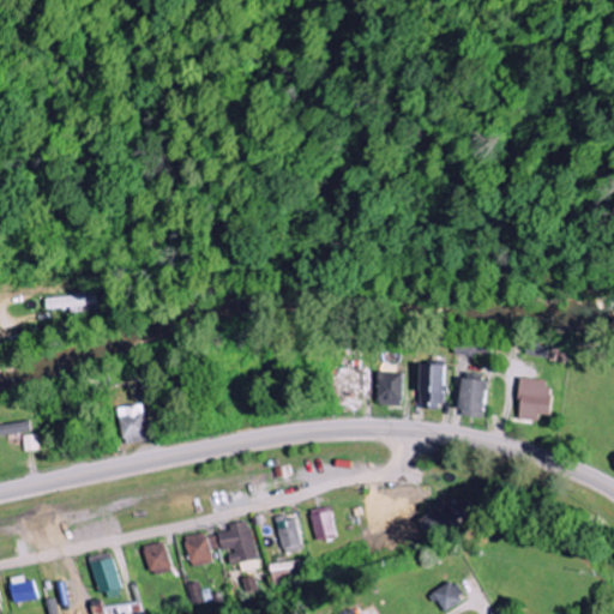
[(48,300),(48,312),(100,306),(98,294),(48,300)]
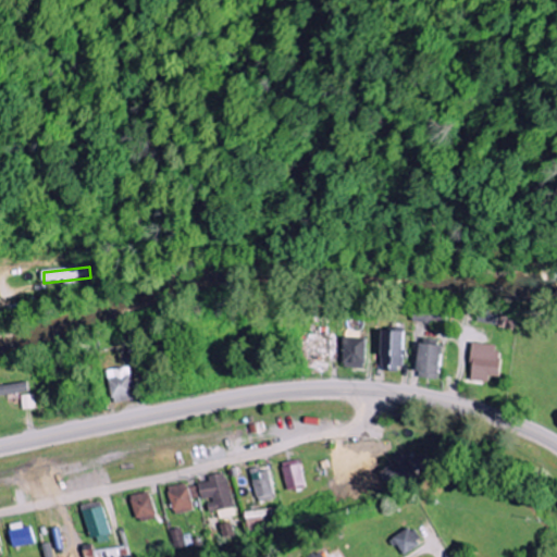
[(405,332),(382,331),(381,370),(404,371),(405,332)]
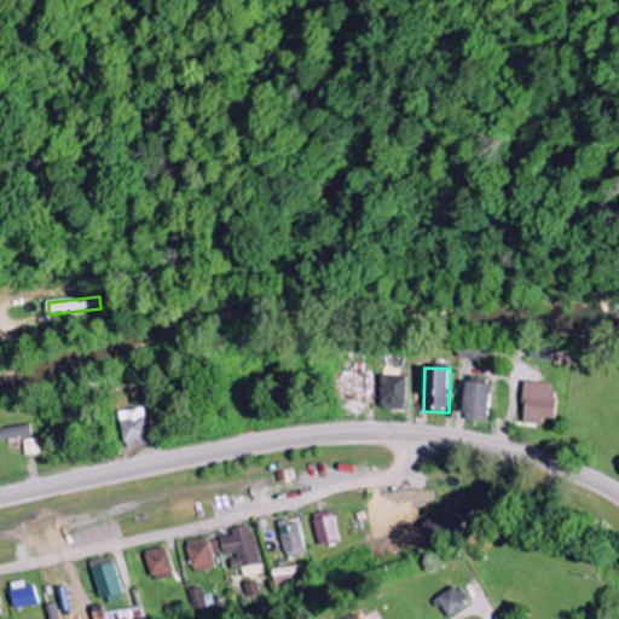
[(380,409),(405,410),(406,376),(381,375),(380,409)]
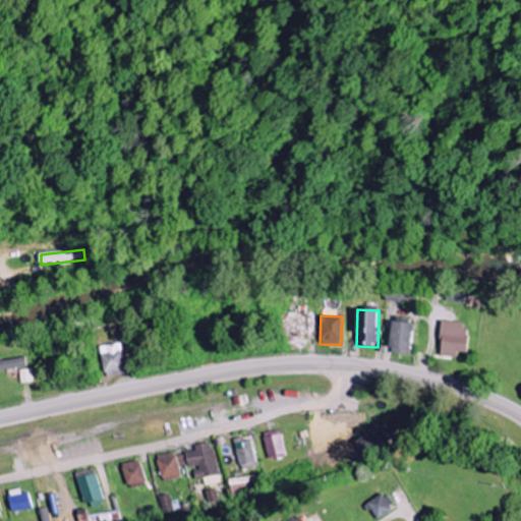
[(414,325),(394,322),(389,353),(409,356),(414,325)]
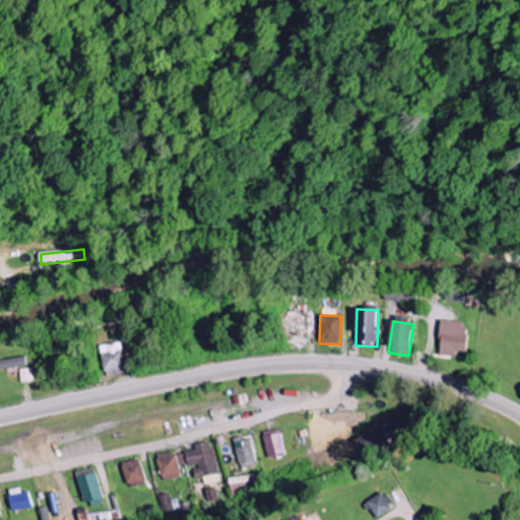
[(466,323),(440,321),(439,355),(456,356),(456,352),(464,352),(466,323)]
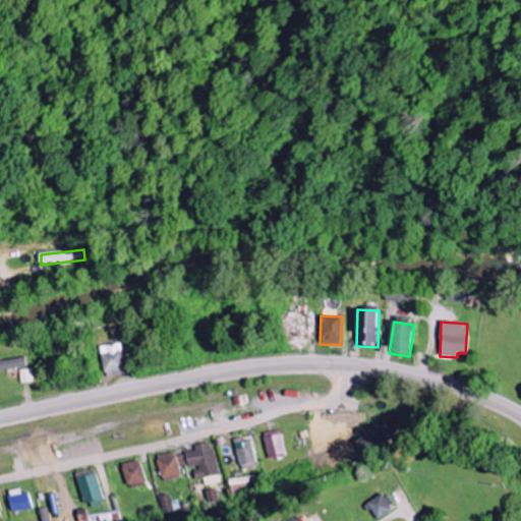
[(106,379),(126,374),(121,343),(100,347),(106,379)]
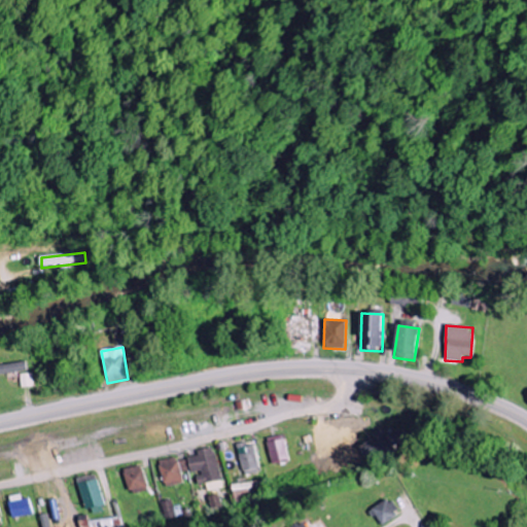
[(0,376),(27,371),(26,362),(0,366),(0,376)]
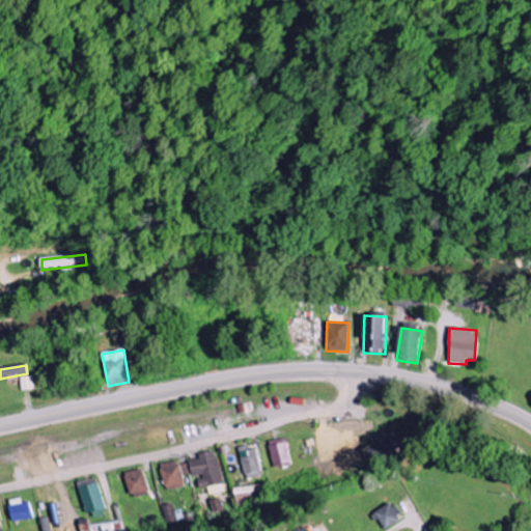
[(364,448),(368,462),(379,457),(381,464),(397,457),(395,451),(409,446),(404,435),(397,438),(394,429),(376,436),(380,442),(364,448)]
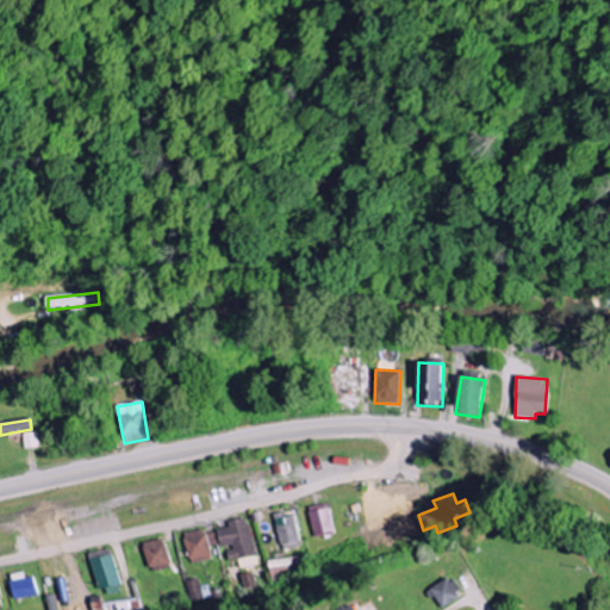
[(372,508),(377,526),(404,520),(399,502),(372,508)]
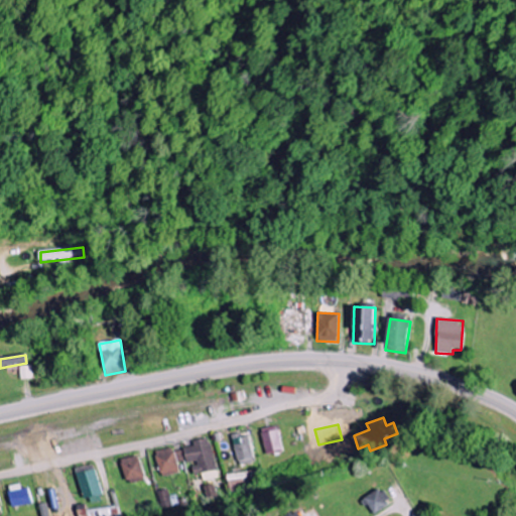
[(258,429),(261,454),(278,453),(275,427),(258,429)]
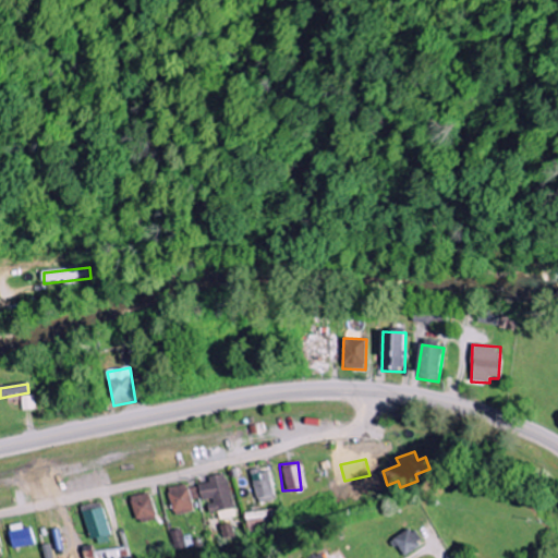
[(265,469),(246,472),(253,504),(270,500),(265,469)]
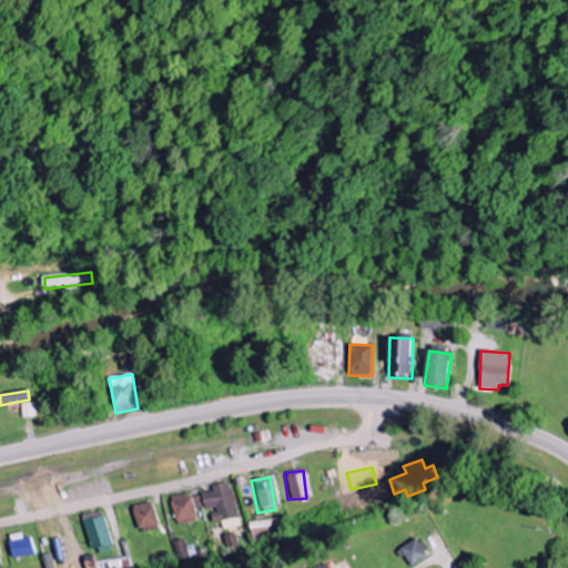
[(233,518),(227,484),(209,486),(210,494),(189,496),(191,513),(205,510),(208,521),(233,518)]
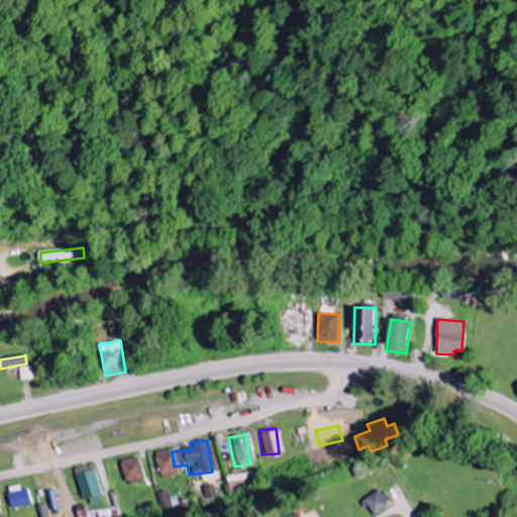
[(151,453),(156,478),(175,474),(170,449),(151,453)]
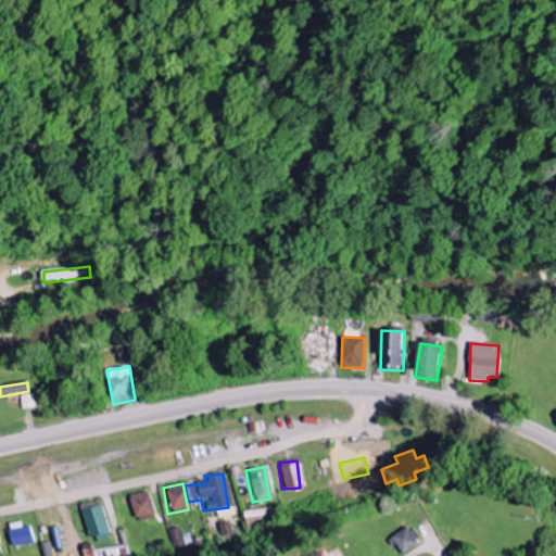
[(151,517),(144,492),(125,496),(131,521),(151,517)]
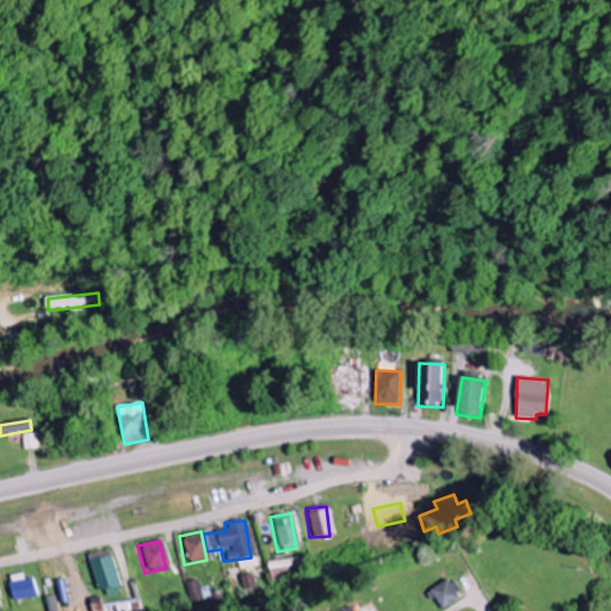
[(86,555),(90,591),(112,587),(109,553),(86,555)]
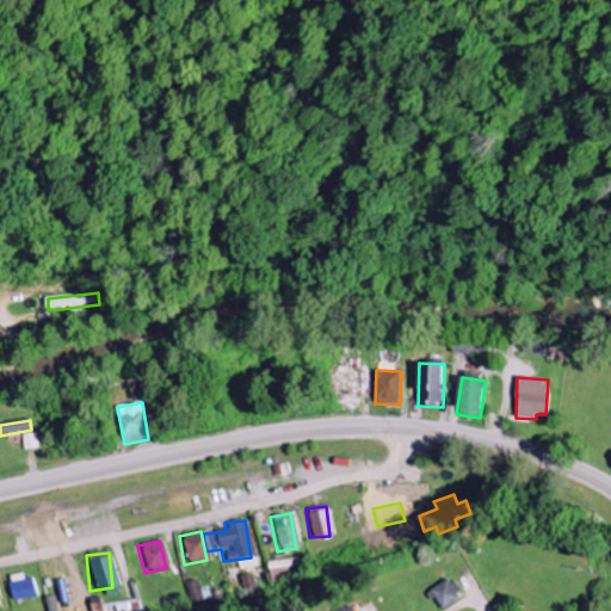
[(261,563),(265,580),(303,574),(301,556),(261,563)]
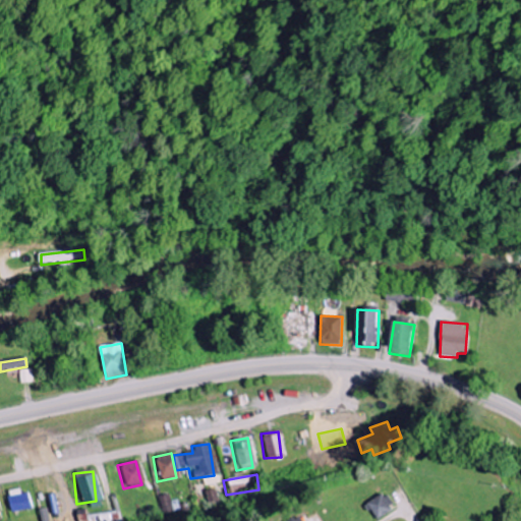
[(2,495),(6,513),(26,509),(22,490),(2,495)]
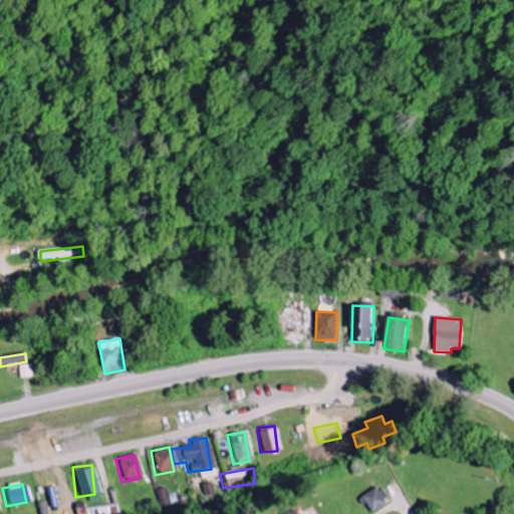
[(379,486),(359,499),(363,505),(366,503),(372,513),(390,502),(379,486)]
